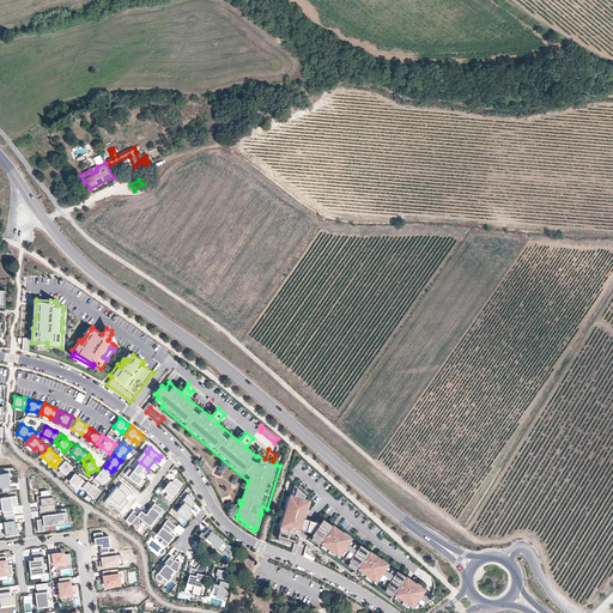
[(59,468),(66,474),(73,467),(66,461),(65,461),(61,457),(59,460),(55,465),(59,467),(59,468)]
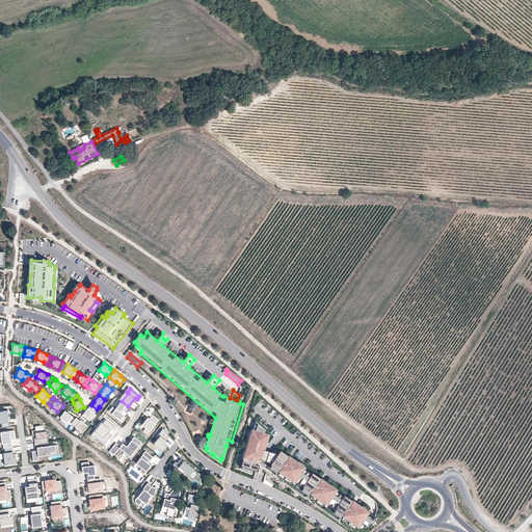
[(128,406),(122,401),(115,409),(112,406),(109,411),(123,422),(127,418),(120,413),(123,408),(128,413),(131,408),(128,406)]
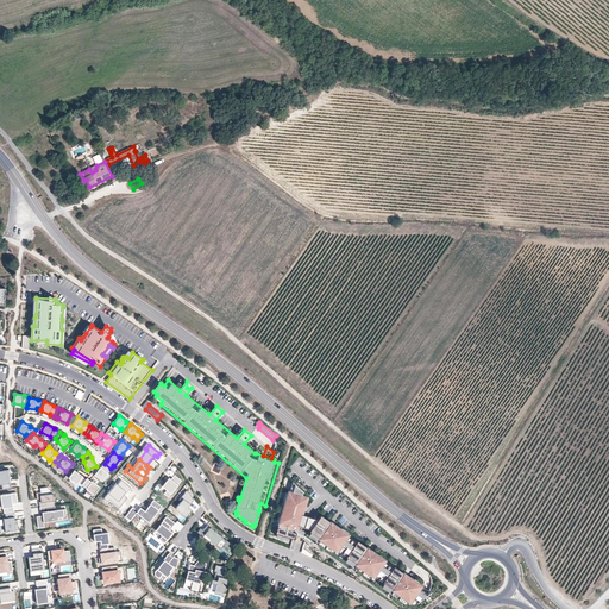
[(100,468),(94,475),(102,482),(108,473),(108,472),(111,469),(105,464),(101,468),(100,468)]
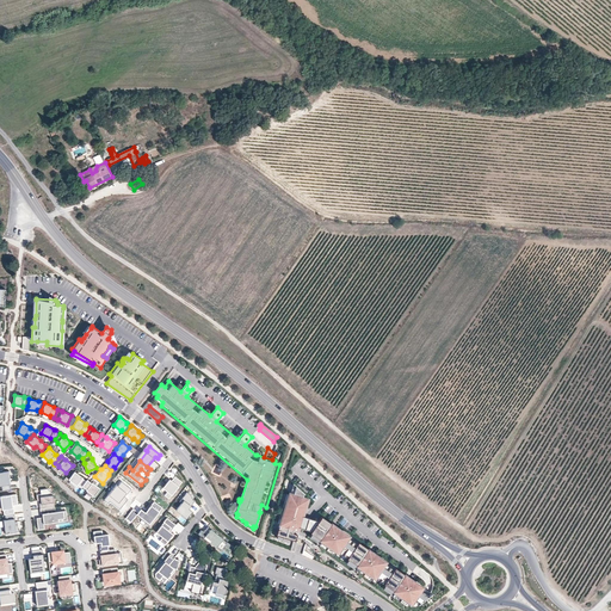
[(2,491),(12,489),(11,485),(10,485),(10,482),(10,479),(11,479),(10,471),(2,473),(2,470),(0,470),(0,486),(2,486),(2,491)]
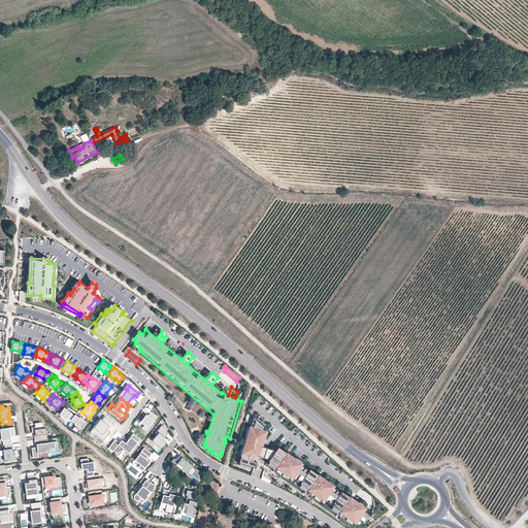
[(70,422),(71,421),(74,416),(71,414),(72,413),(65,407),(60,415),(66,420),(67,420),(70,422)]
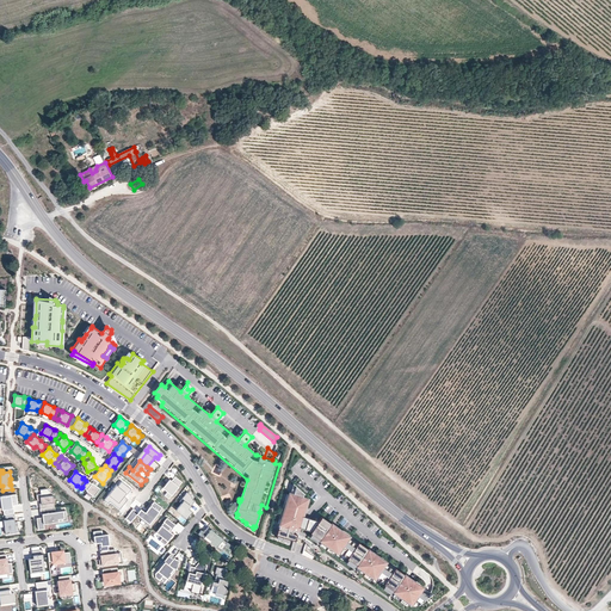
[(172,481),(170,479),(162,488),(167,492),(165,495),(168,499),(183,482),(176,476),(172,481)]
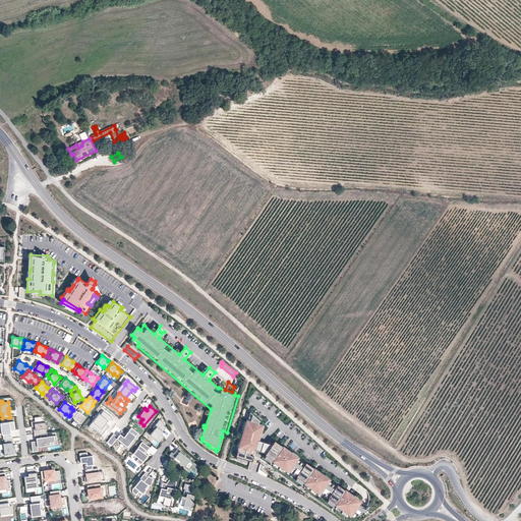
[(73,418),(80,423),(85,416),(78,411),(78,412),(74,409),(73,410),(70,415),(74,417),(73,418)]
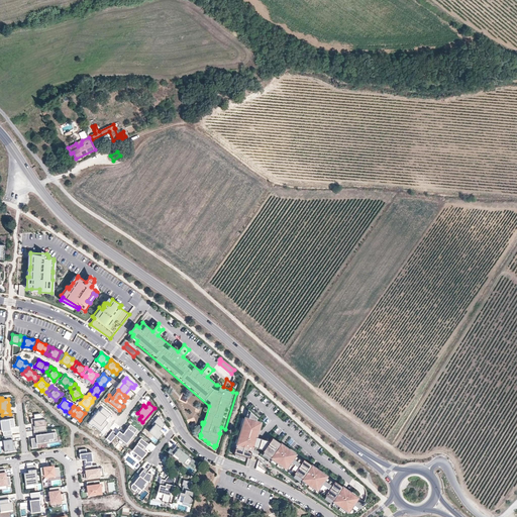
[(101,431),(108,422),(105,420),(107,418),(108,418),(111,414),(103,408),(100,412),(99,411),(89,423),(92,426),(93,424),(101,431)]
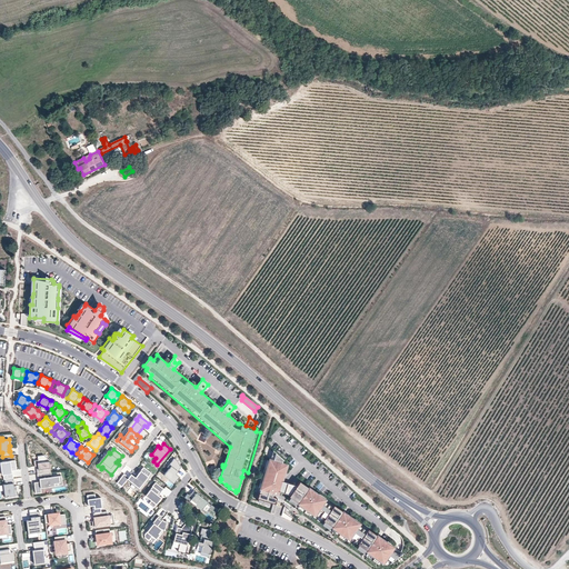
[(283,459),(276,452),(273,460),(270,459),(270,460),(267,470),(261,489),(260,492),(258,498),(259,499),(270,502),(273,503),(276,505),(277,498),(276,498),(277,495),(278,495),(279,491),(282,481),(286,472),(287,468),(288,465),(282,463),(283,459)]
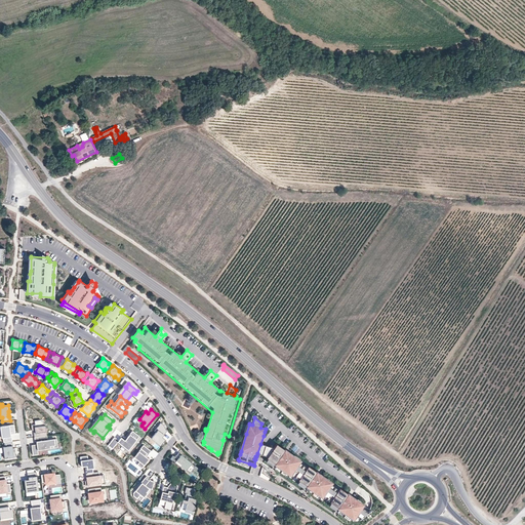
[(35,437),(47,436),(46,425),(41,419),(35,420),(36,425),(32,425),(33,431),(36,430),(36,432),(36,433),(34,433),(35,437)]
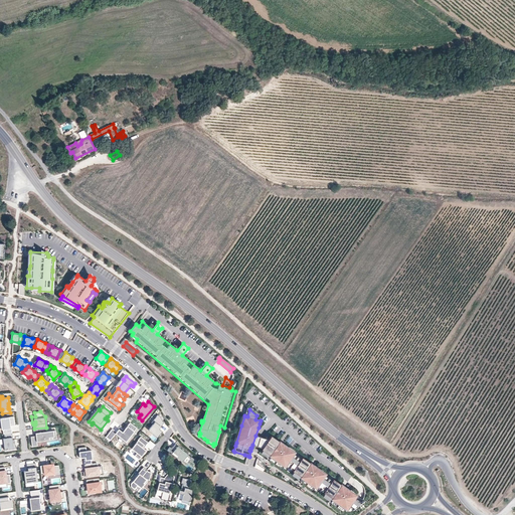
[(161,416),(158,414),(152,422),(154,424),(150,430),(155,434),(154,435),(158,438),(163,432),(160,430),(161,428),(160,427),(161,426),(162,426),(164,423),(161,416)]
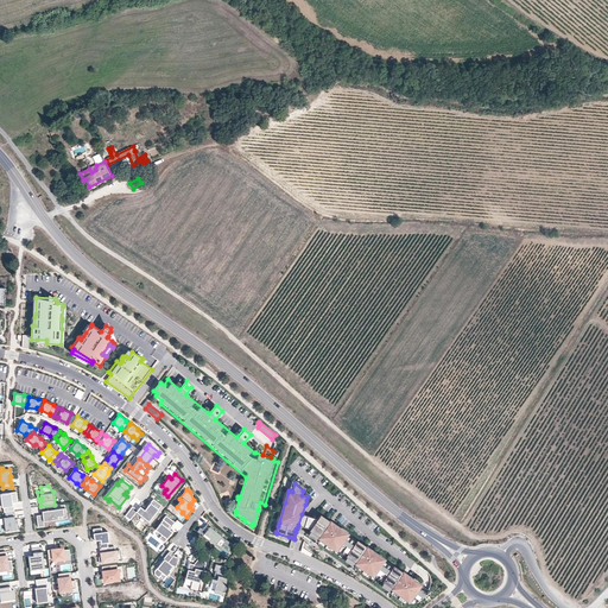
[(18,502),(17,492),(11,493),(11,494),(1,495),(2,508),(5,508),(5,513),(14,511),(13,505),(13,502),(18,502)]
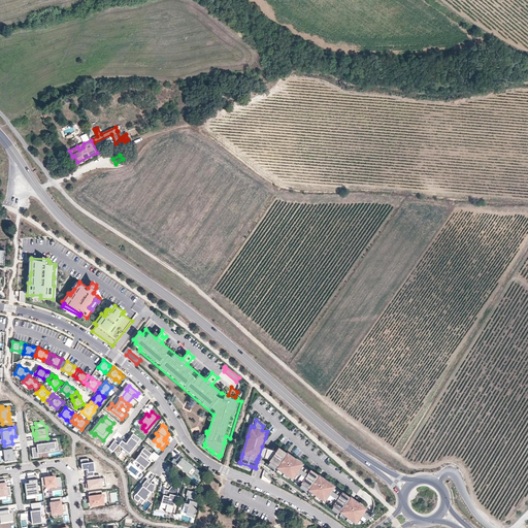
[(140,439),(134,434),(126,443),(123,440),(119,446),(129,454),(140,439)]
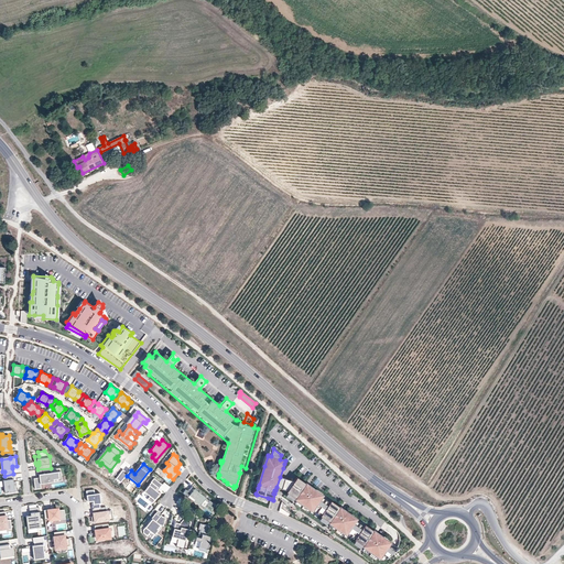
[(34,478),(35,489),(42,488),(41,484),(55,481),(55,479),(61,478),(60,476),(62,476),(62,472),(52,473),(51,468),(38,469),(39,475),(40,475),(40,476),(40,478),(34,478)]
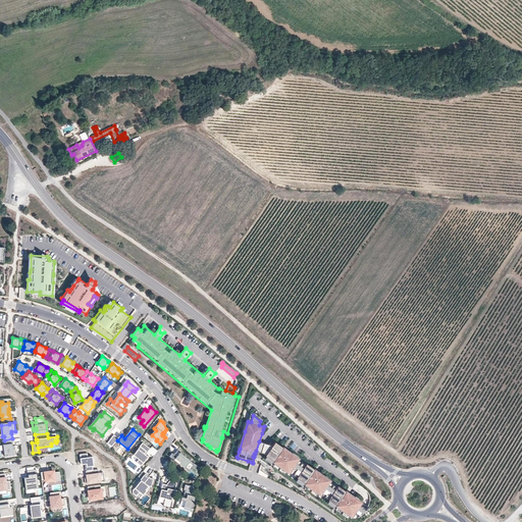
[(112,446),(118,438),(113,435),(108,442),(112,446)]
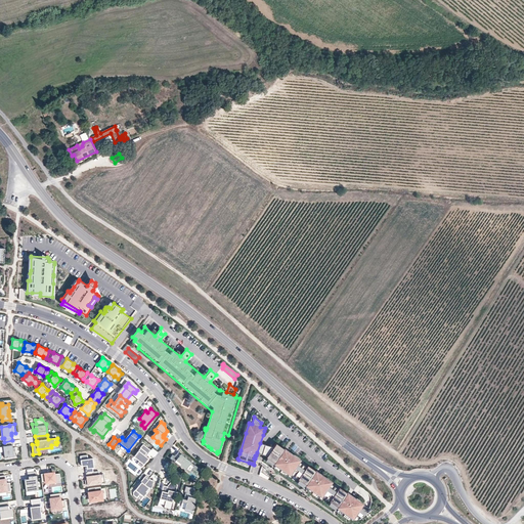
[(13,445),(12,440),(4,442),(5,446),(2,446),(3,452),(4,452),(4,459),(11,457),(10,456),(15,456),(15,450),(13,450),(13,449),(12,445),(13,445)]
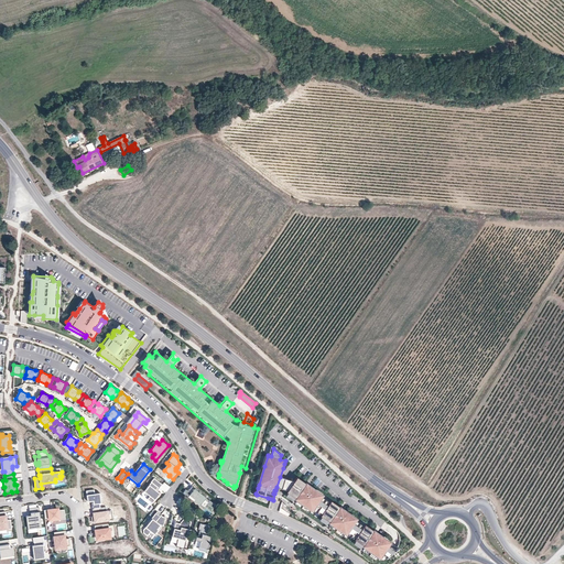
[(282,489),(288,491),(294,481),(285,478),(280,477),(277,487),(282,489)]
